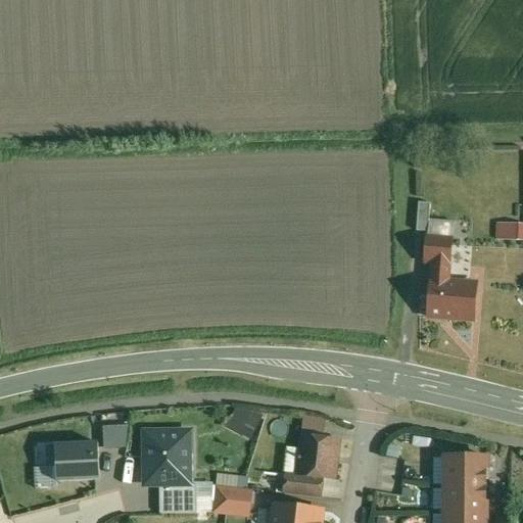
[(423,229),(434,229),(435,202),(424,202),(423,229)]
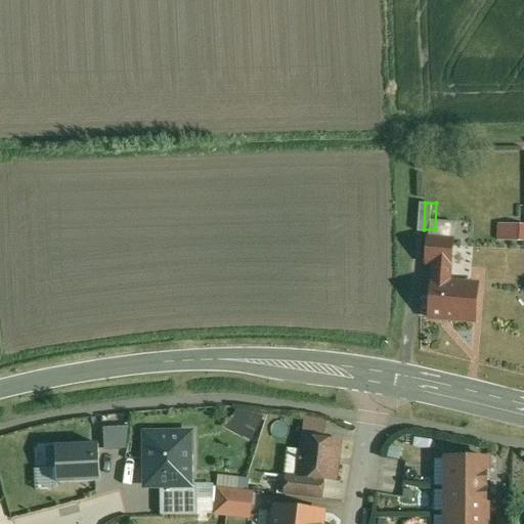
[(436,221),(436,234),(462,234),(462,221),(436,221)]
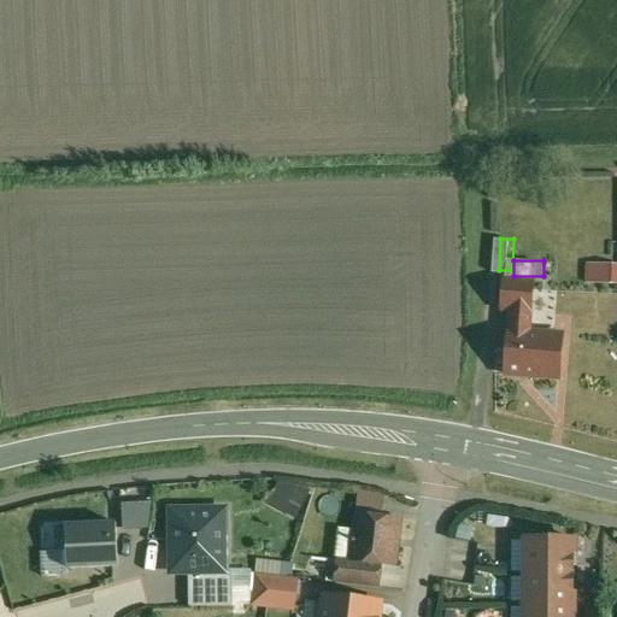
[(616,265),(588,264),(587,283),(616,285),(616,265)]
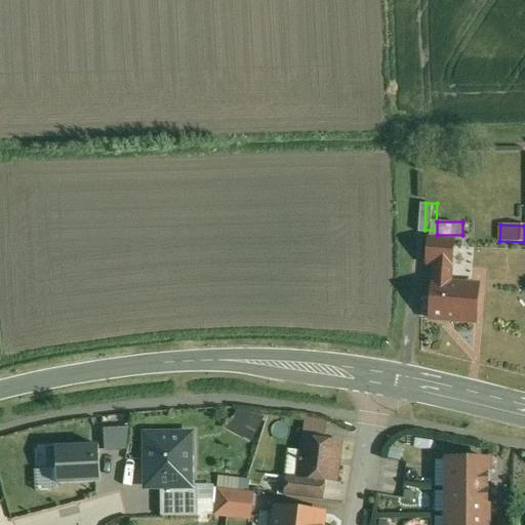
[(457,243),(431,240),(429,265),(438,266),(436,282),(451,283),(452,268),(454,268),(457,243)]
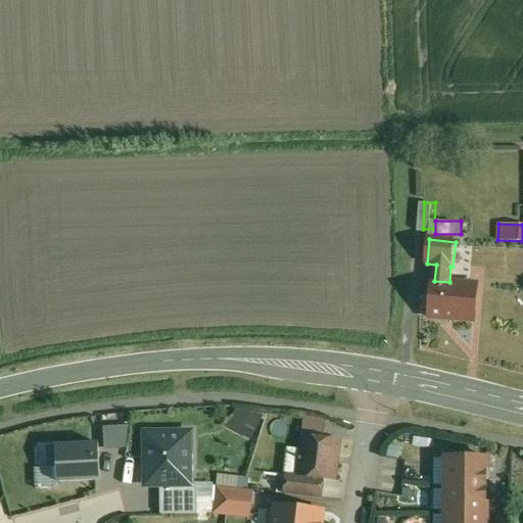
[(449,282),(434,281),(430,318),(476,323),(479,285),(449,282)]
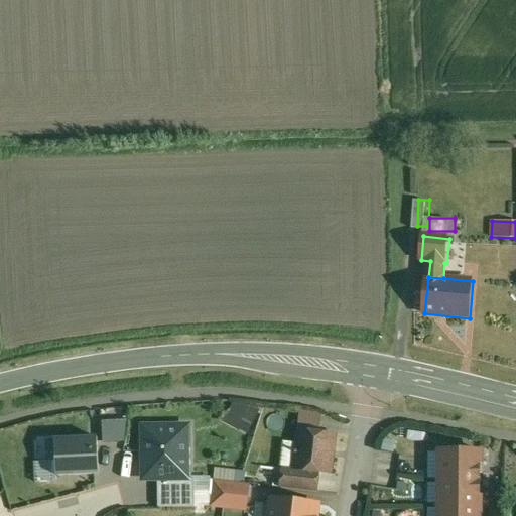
[(241,397),(229,421),(253,433),(265,409),(241,397)]
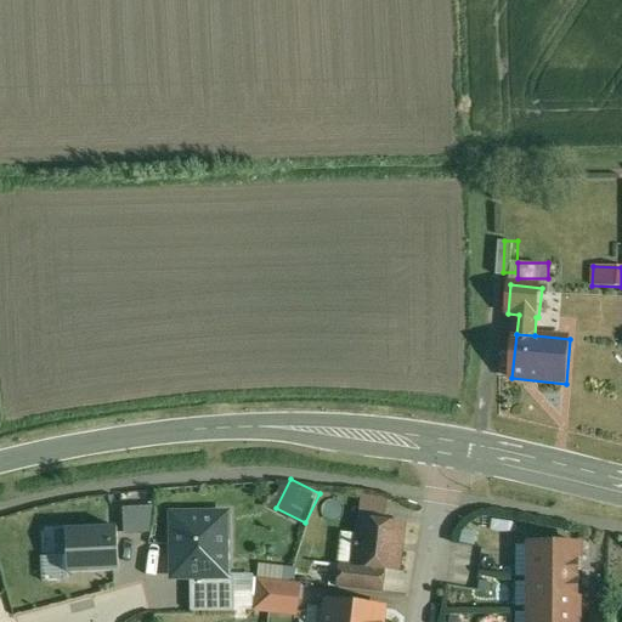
[(154,508),(124,509),(124,535),(150,533),(154,508)]
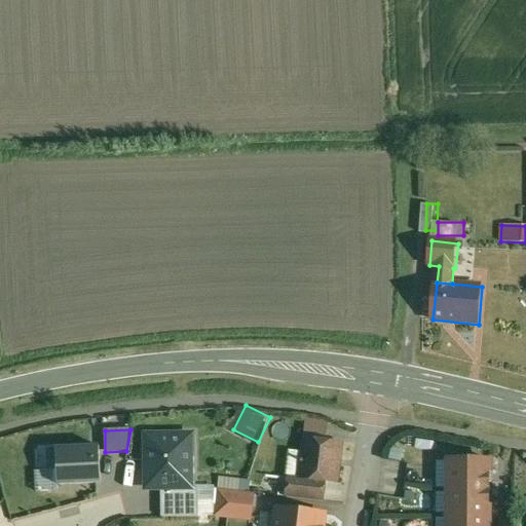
[(191,436),(146,437),(147,489),(160,488),(192,488),(192,487),(191,436)]
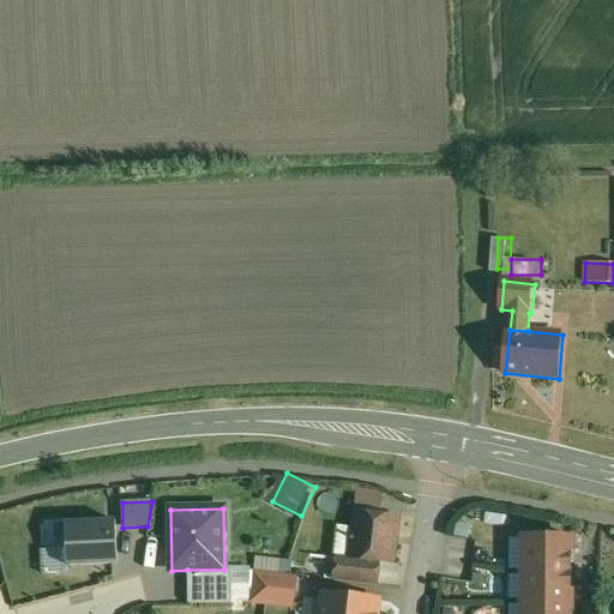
[(397,518),(356,513),(351,558),(350,559),(379,563),(391,564),(397,518)]
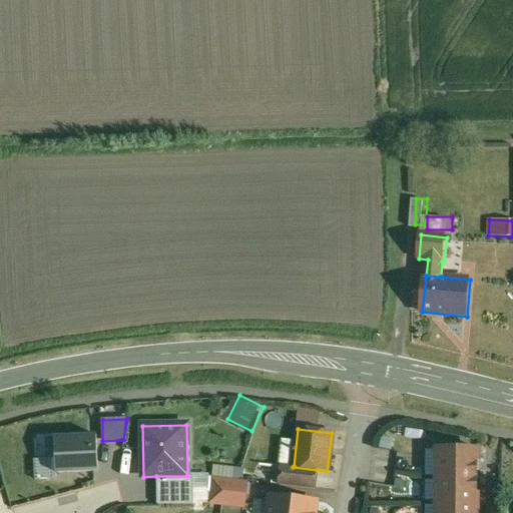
[(98,472),(96,436),(47,438),(48,460),(55,460),(56,474),(98,472)]
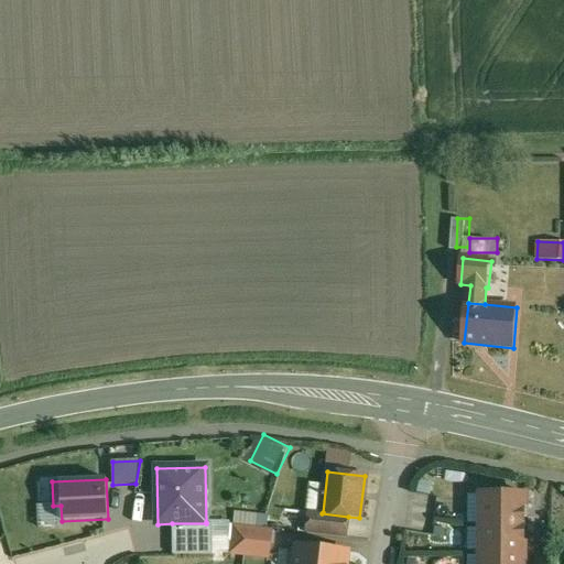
[(524,494),(480,494),(480,523),(480,524),(524,524),(525,522),(524,522),(524,510),(525,510),(525,508),(524,508),(524,494)]
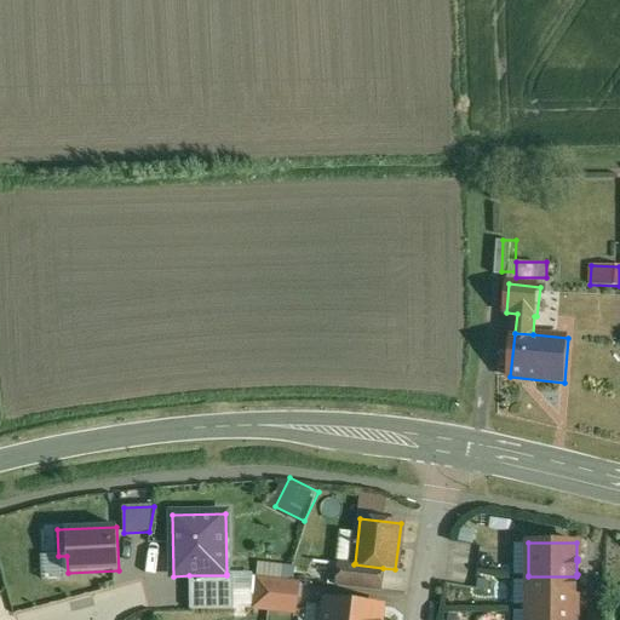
[(383,568),(354,564),(355,563),(339,561),(337,586),(380,592),(383,568)]
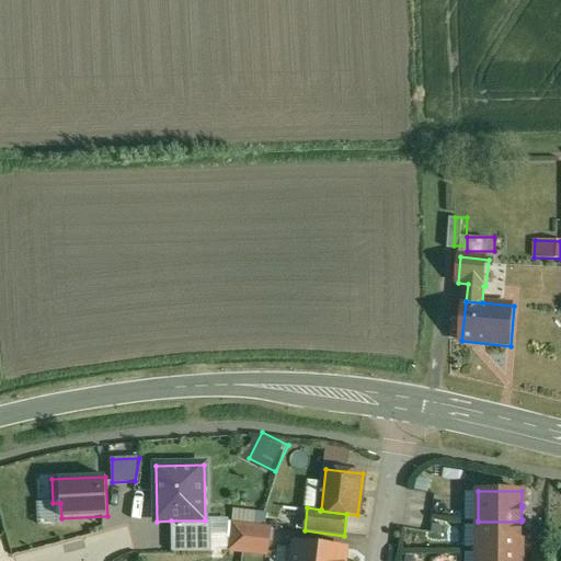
[(205,521),(171,521),(172,551),(212,551),(210,519),(205,519),(205,521)]
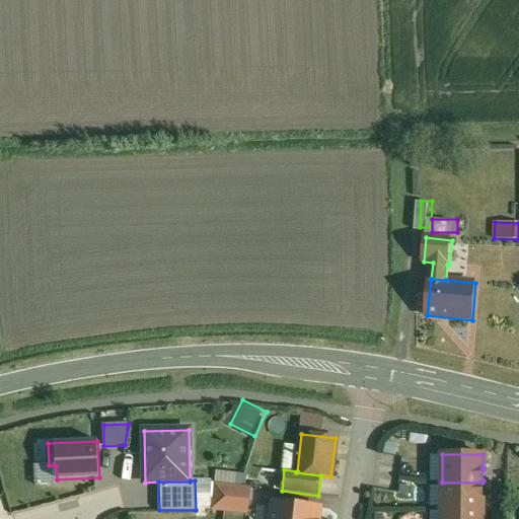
[(483,483),(442,483),(442,484),(442,509),(442,510),(483,511),(483,499),(483,497),(483,485),(483,483)]
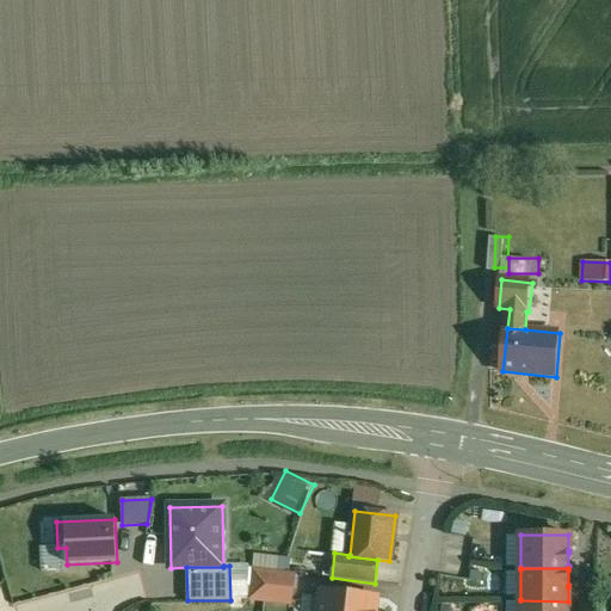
[(296,574),(253,569),(250,598),(292,603),(296,574)]
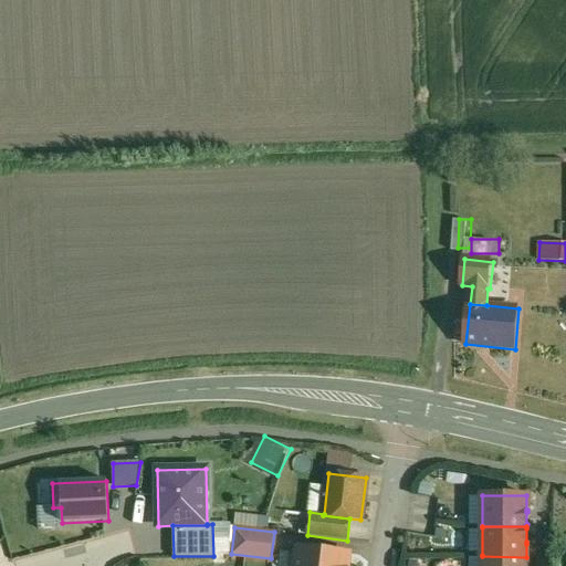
[(297,548),(294,565),(347,565),(349,554),(297,548)]
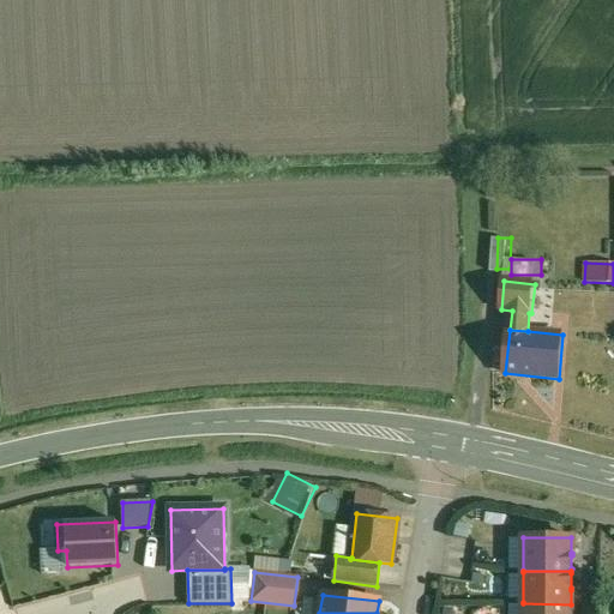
[(570,613),(571,605),(523,603),(523,605),(523,613),(570,613)]
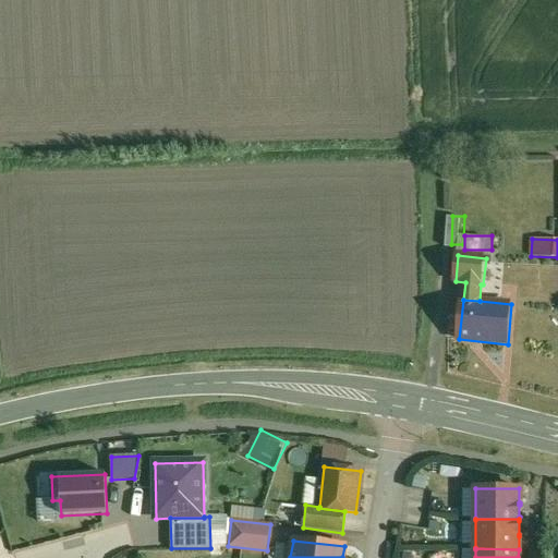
All buildings are outlined.
